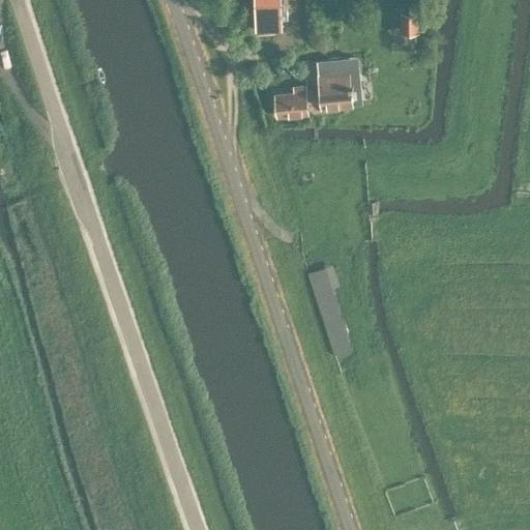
[(280,18),(278,0),(253,0),(254,18),(280,18)]
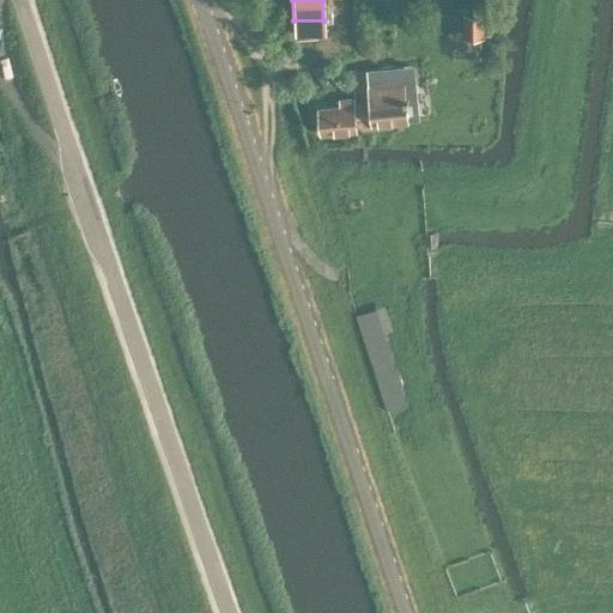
[(469,0),(471,22),(495,20),(493,0),(469,0)]
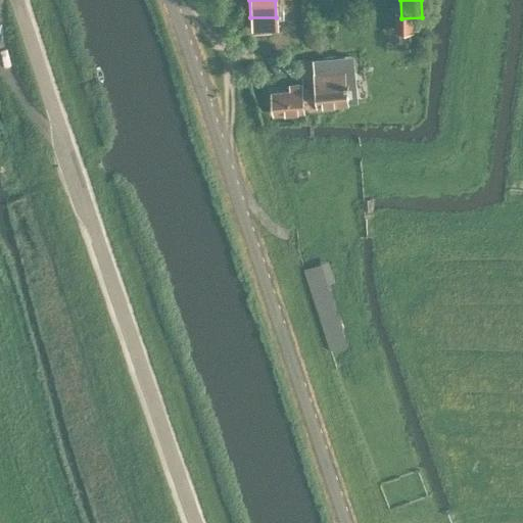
[(316,104),(346,101),(357,100),(351,53),(312,57),(315,87),(302,88),(301,87),(298,88),(297,82),(291,83),(292,88),(271,90),(273,112),(304,109),(303,102),(316,100),(316,104)]
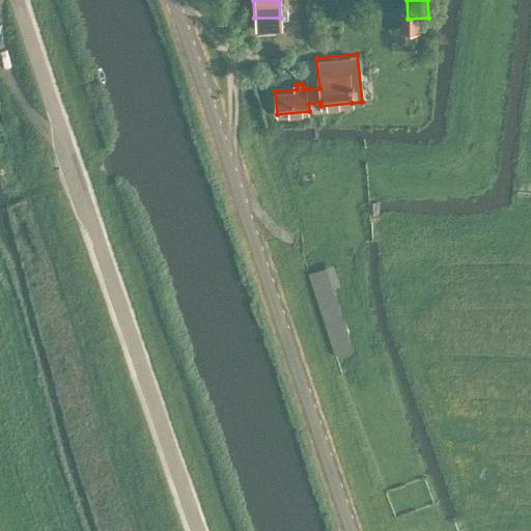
[(419,75),(430,76),(430,60),(419,60),(419,75)]
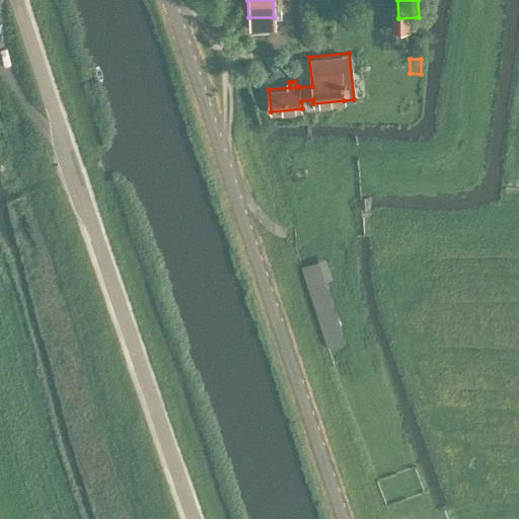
[(300,266),(324,347),(340,342),(320,280),(330,277),(324,257),(314,261),(300,266)]
